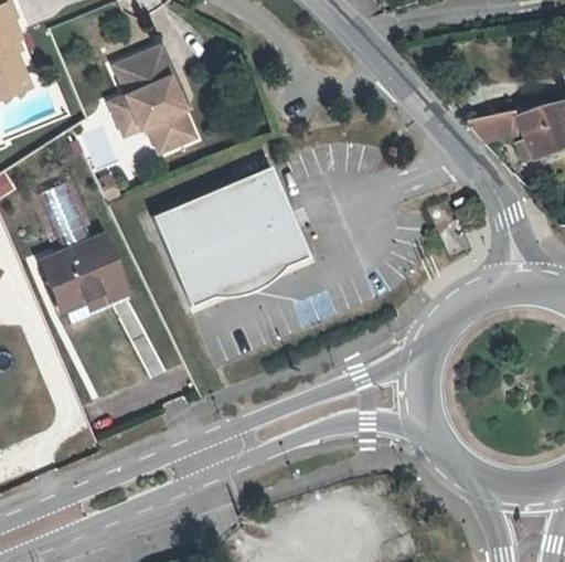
[(0,0),(0,101),(34,87),(20,51),(24,49),(21,40),(24,39),(16,18),(19,16),(12,0),(0,0)]
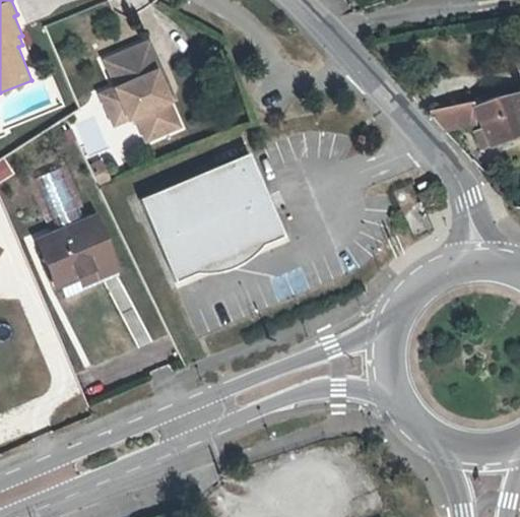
[(99,58),(110,84),(93,91),(111,132),(131,124),(140,146),(185,127),(174,102),(178,99),(150,36),(99,58)]
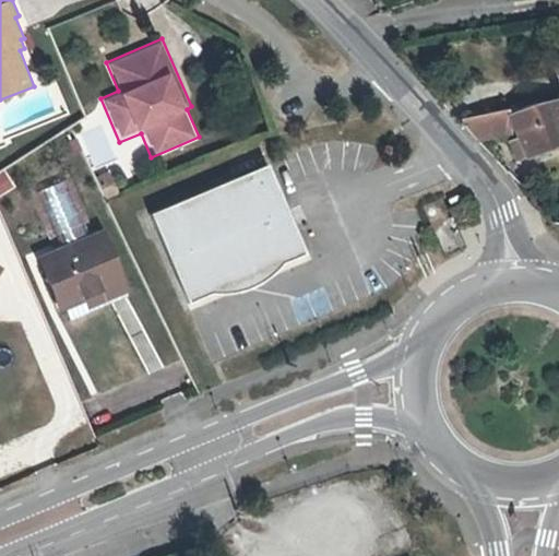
[(558,97),(509,114),(508,108),(462,116),(478,137),(512,128),(516,137),(508,140),(518,161),(555,149),(558,145),(558,97)]
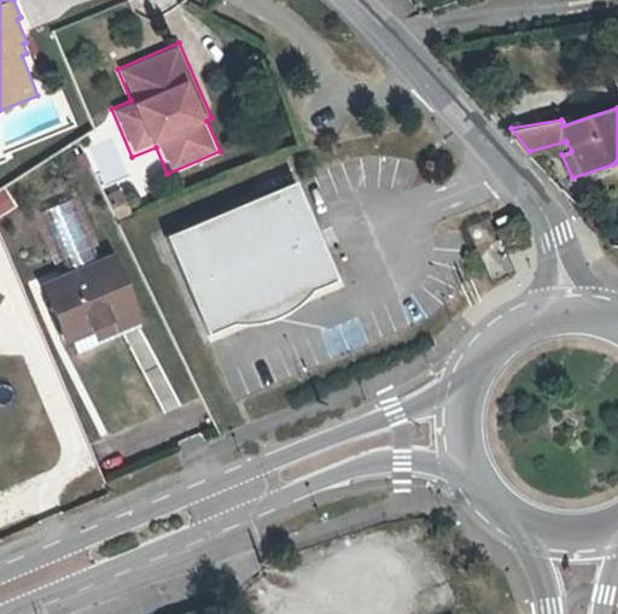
[(298,182),(168,235),(209,334),(238,322),(277,307),(310,292),(339,280),(298,182)]
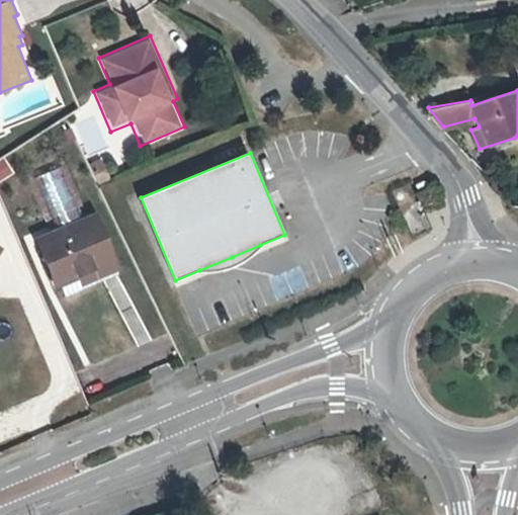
[(84,285),(121,270),(96,211),(35,237),(57,287),(81,277),(84,285)]
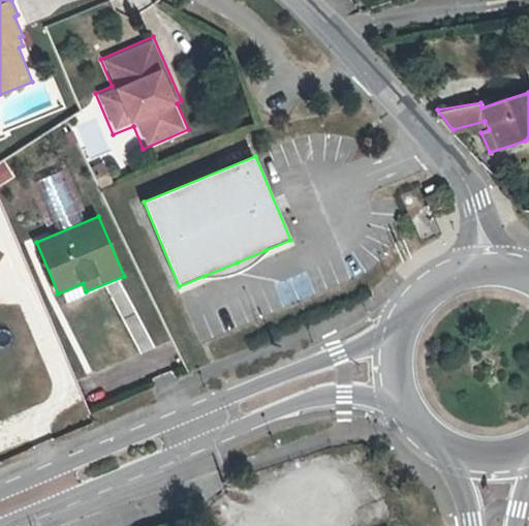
[(237,263),(204,276),(218,276),(229,275),(241,272),(250,267),(258,260),(266,250),(237,263)]
